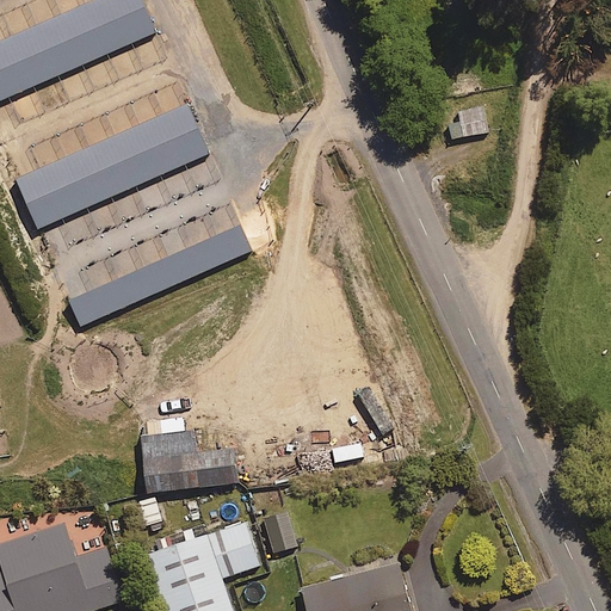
[(0,99),(154,32),(140,0),(91,0),(0,39),(0,99)]
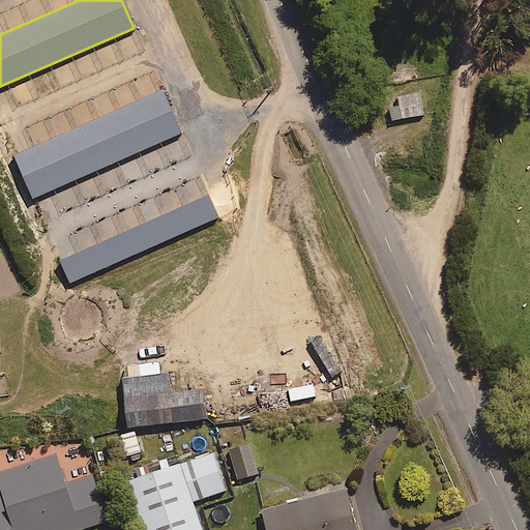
[(419,88),(387,91),(390,118),(422,115),(419,88)]
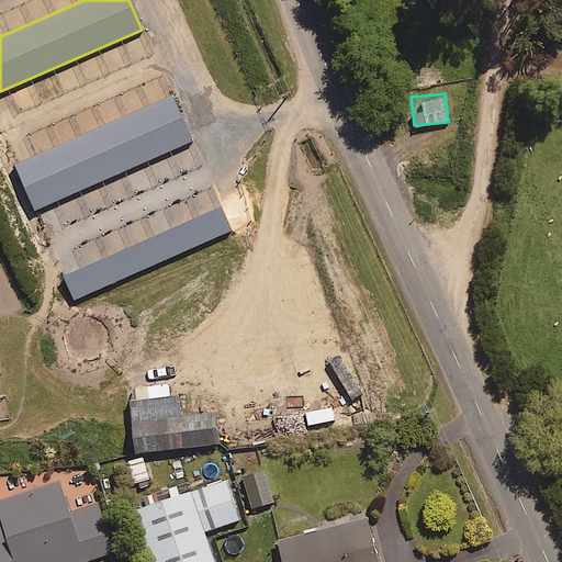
[(193,142),(172,96),(14,164),(34,210),(193,142)]
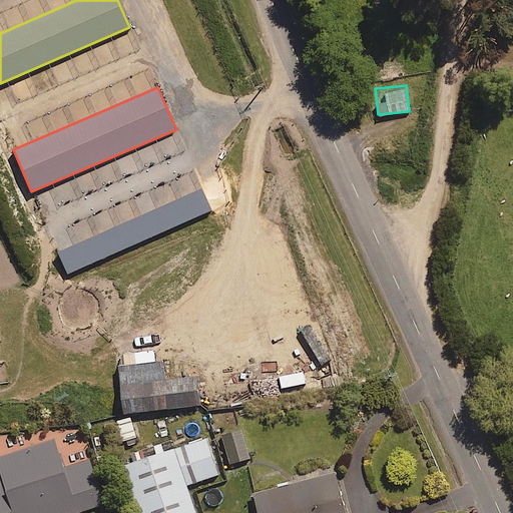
[(211,211),(201,188),(58,252),(68,276),(211,211)]
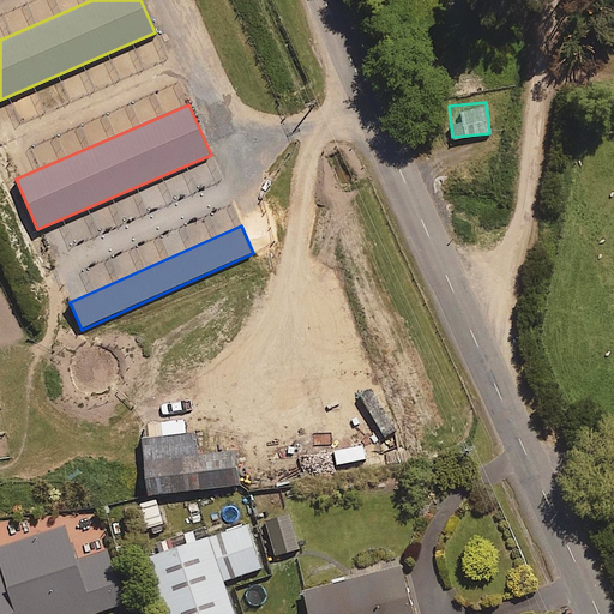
[(186,435),(185,419),(162,421),(163,432),(142,434),(149,493),(239,483),(235,450),(198,453),(196,434),(186,435)]
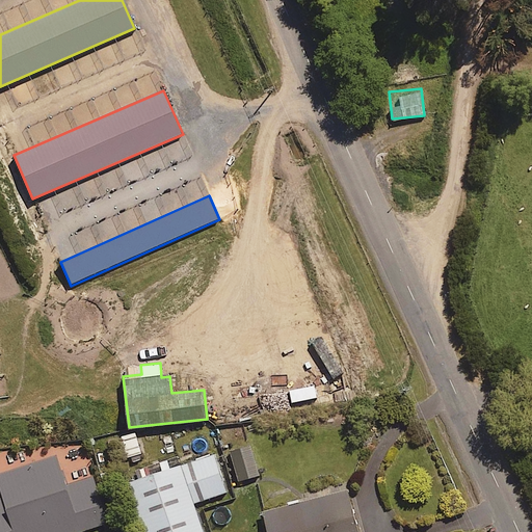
[(141,453),(135,432),(122,436),(127,457),(141,453)]
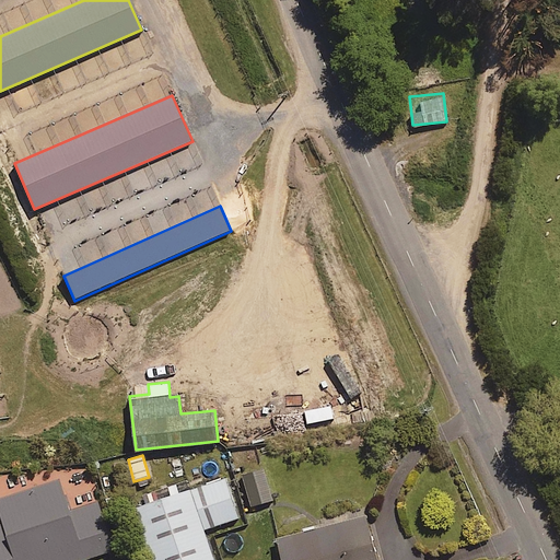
[(230,559),(205,465),(148,480),(168,559),(230,559)]
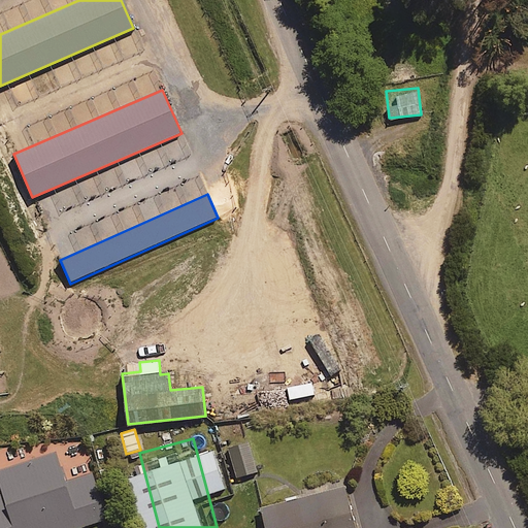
[(257,471),(249,442),(229,448),(236,476),(257,471)]
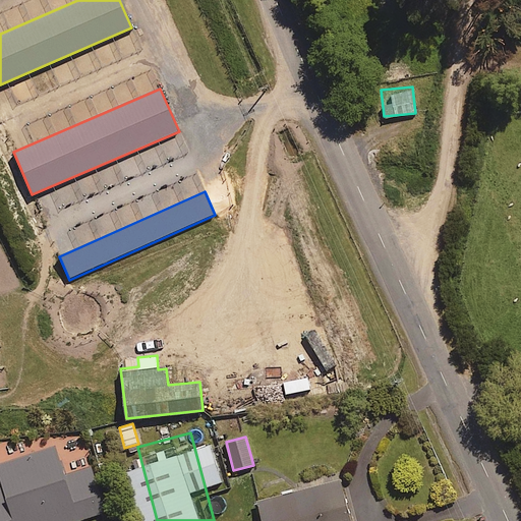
[(65,475),(56,446),(0,463),(0,473),(4,486),(0,487),(0,520),(73,520),(106,511),(92,466),(65,475)]
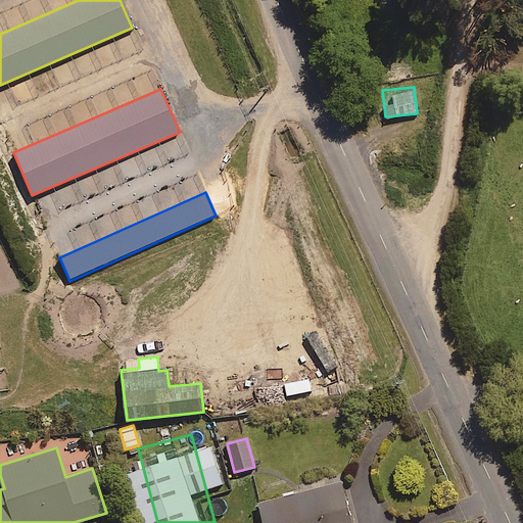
[(348,460),(262,483),(272,522),(313,522),(363,510),(348,460)]
